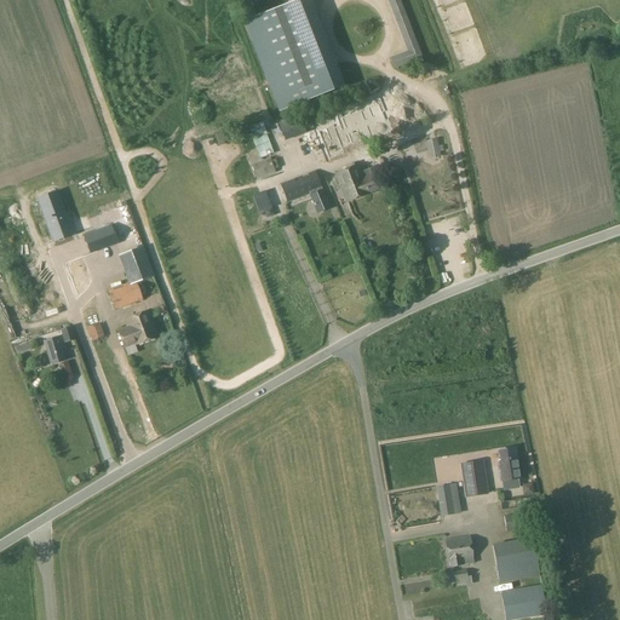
[(343,86),(309,0),(298,0),(244,21),(279,112),(343,86)]
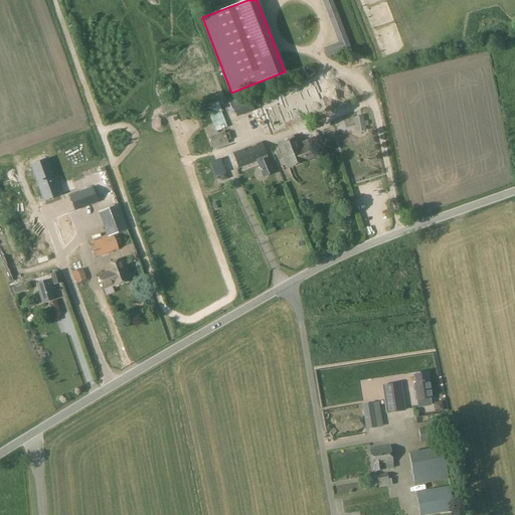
[(322,0),(338,43),(325,48),(328,56),(351,48),(332,0),(322,0)]
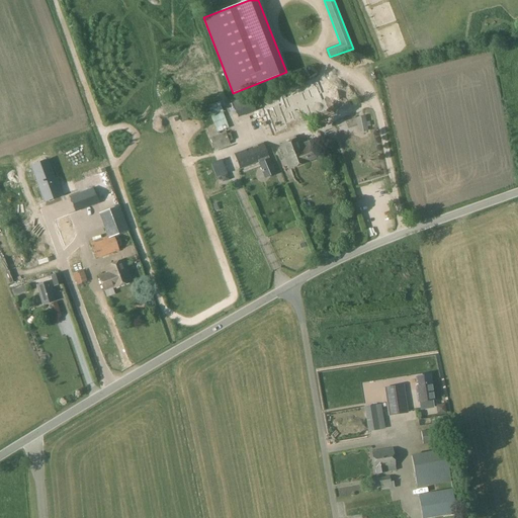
[(279,106),(267,110),(276,135),(288,130),(287,125),(311,116),(311,118),(330,111),(319,84),(301,91),(303,94),(287,100),(286,96),(282,98),(285,106),(280,108),(279,106)]
